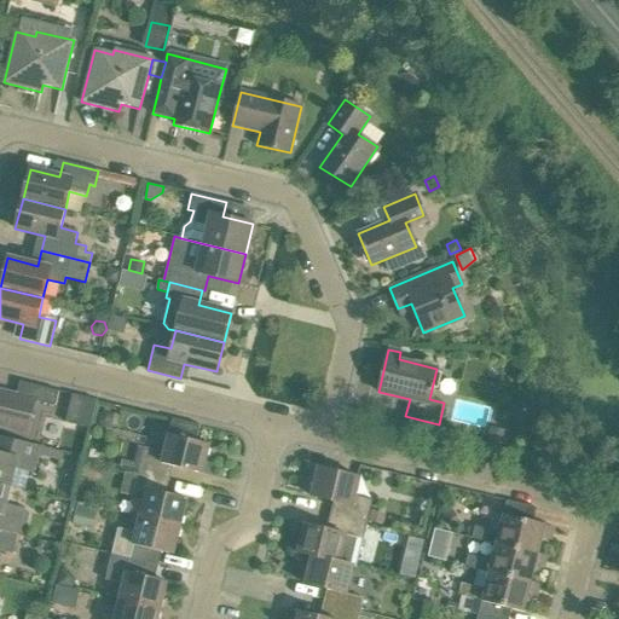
[(0,391),(0,426),(27,433),(34,401),(55,406),(58,392),(19,382),(16,395),(0,391)]
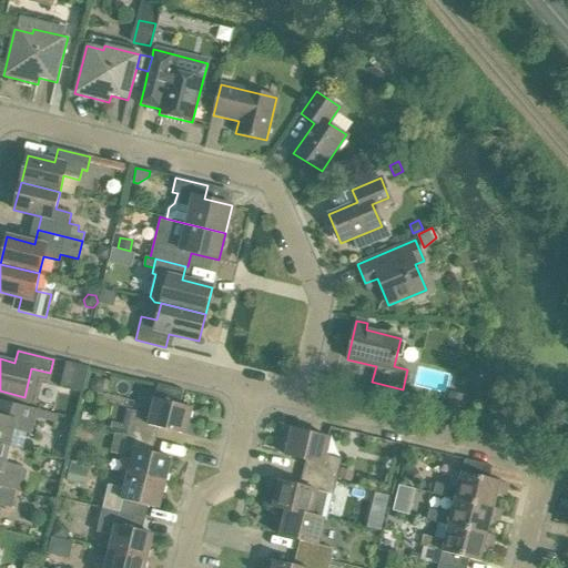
[(82,394),(89,368),(89,367),(66,362),(60,388),(82,394)]
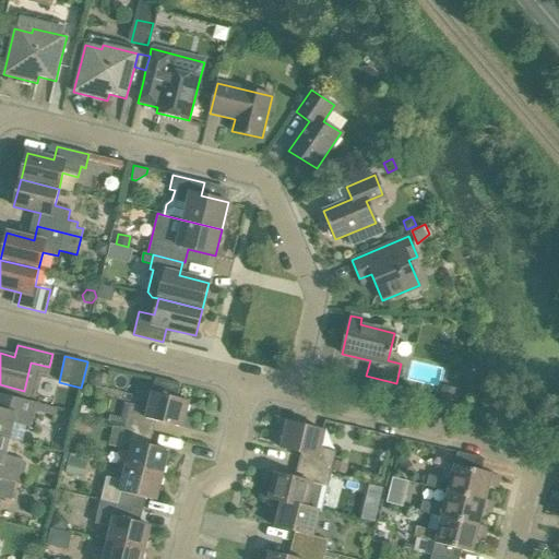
[(88,363),(81,394),(98,399),(106,367),(88,363)]
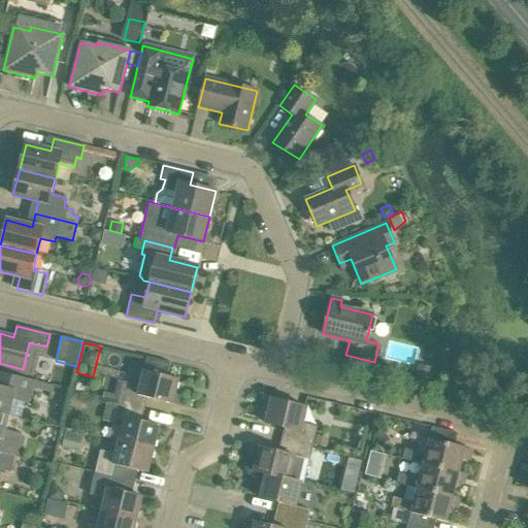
[(118,404),(144,410),(147,398),(172,404),(178,380),(167,377),(170,364),(146,358),(140,386),(123,382),(118,404)]
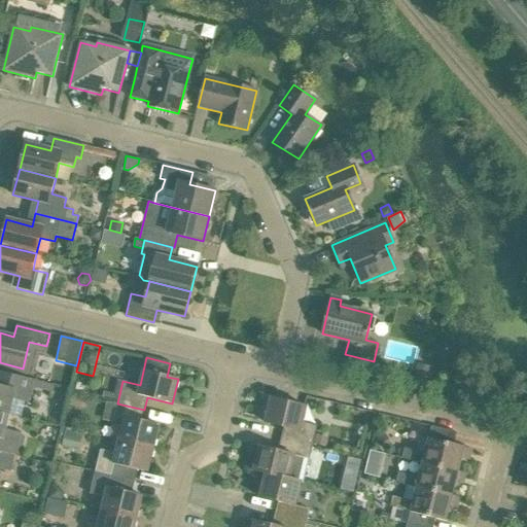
[(414,360),(411,375),(426,379),(430,364),(414,360)]
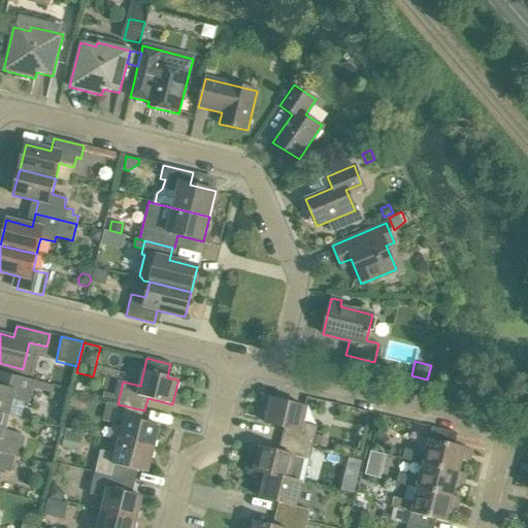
[(0,413),(8,415),(12,400),(28,403),(33,381),(0,372),(0,413)]
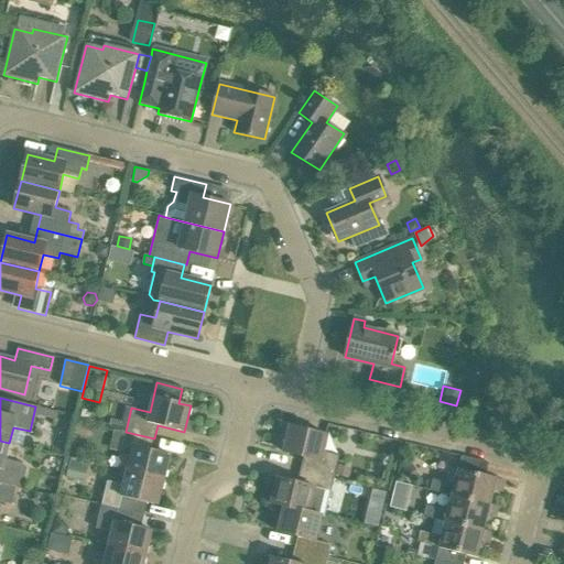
[(306,473),(334,479),(339,457),(324,453),(327,436),(290,427),(283,453),(310,459),(306,473)]
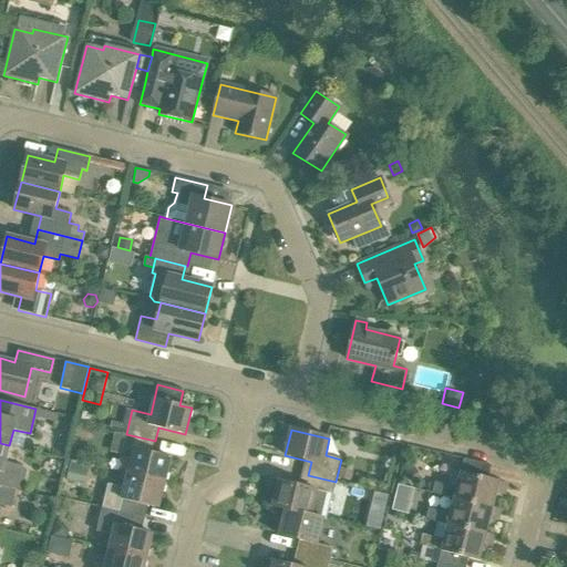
[(155,441),(126,434),(123,446),(133,449),(127,474),(165,483),(172,457),(152,453),(155,441)]
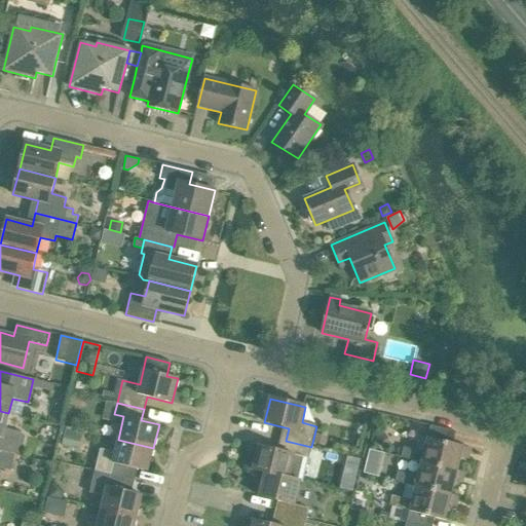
[(0,451),(14,455),(17,456),(23,437),(19,436),(20,433),(5,428),(8,413),(0,411),(0,451)]
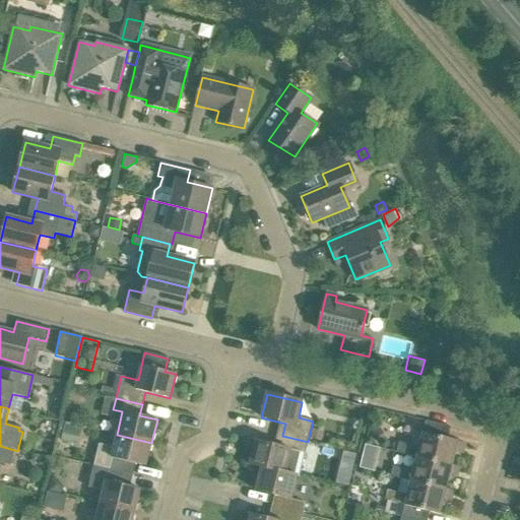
[(452,466),(452,465),(455,452),(460,454),(462,449),(464,449),(465,444),(457,442),(458,442),(447,439),(450,427),(426,420),(418,447),(399,443),(396,452),(416,457),(416,458),(452,466)]
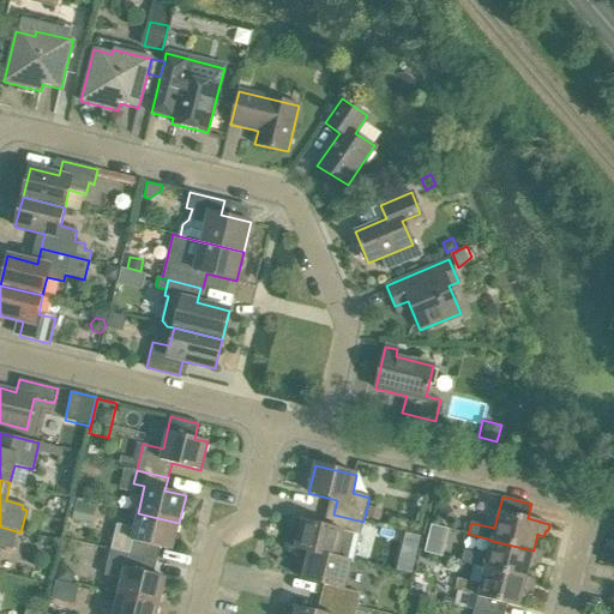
[(76,501),(71,521),(86,524),(86,522),(92,523),(96,506),(76,501)]
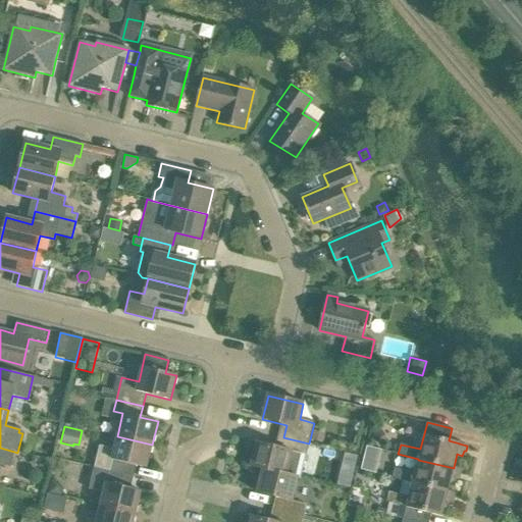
[(387,440),(379,430),(371,437),(378,448),(387,440)]
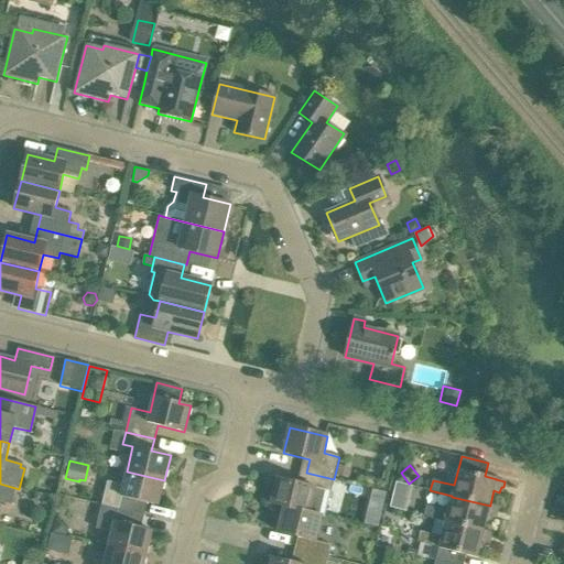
[(338,466),(335,476),(347,479),(349,469),(338,466)]
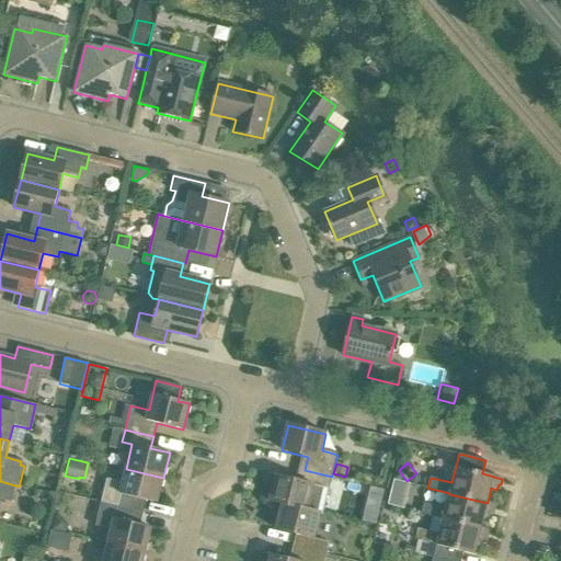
[(163,478),(126,469),(123,483),(104,480),(99,502),(106,504),(135,511),(144,513),(146,501),(157,503),(163,478)]
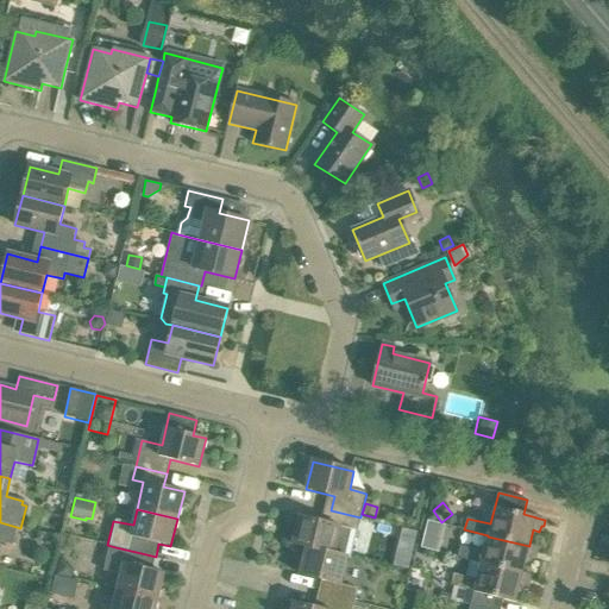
[(360,518),(331,510),(327,523),(299,516),(292,545),(306,548),(306,547),(333,554),(347,557),(353,531),(357,532),(360,518)]
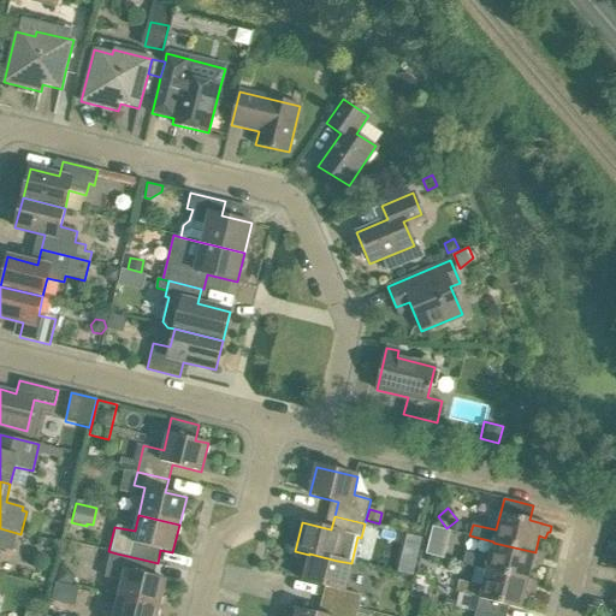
[(0,528),(0,548),(12,551),(17,533),(0,528)]
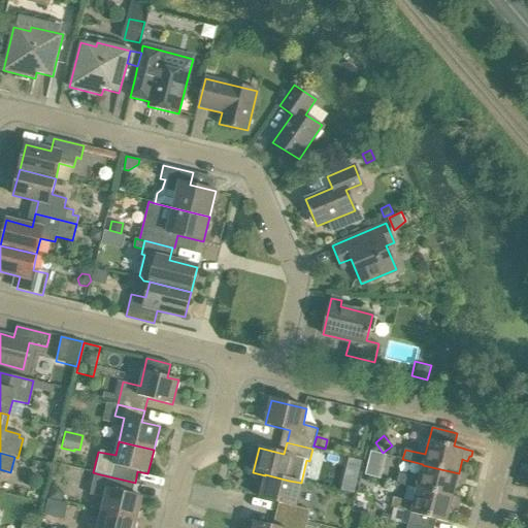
[(362,460),(349,457),(347,467),(360,470),(362,460)]
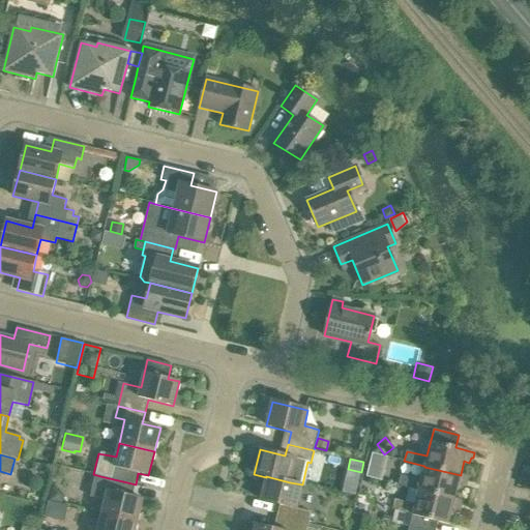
[(461,475),(424,467),(421,480),(401,475),(399,486),(418,491),(418,492),(454,500),(454,499),(458,486),(464,487),(465,481),(467,481),(468,476),(461,474),(461,475)]
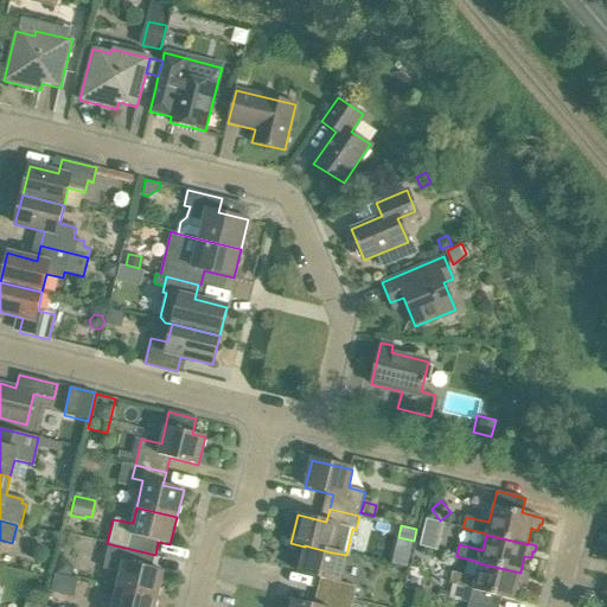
[(436,540),(422,536),(420,547),(434,550),(436,540)]
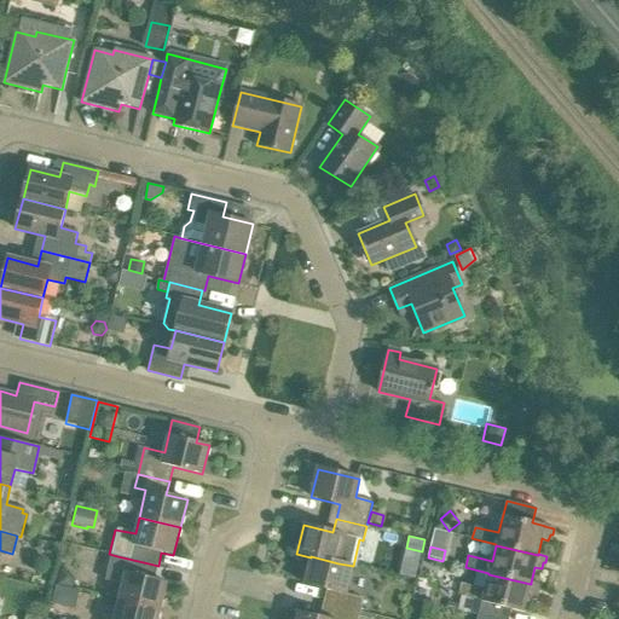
[(149,563),(117,556),(114,571),(126,573),(119,600),(160,611),(167,583),(145,577),(149,563)]
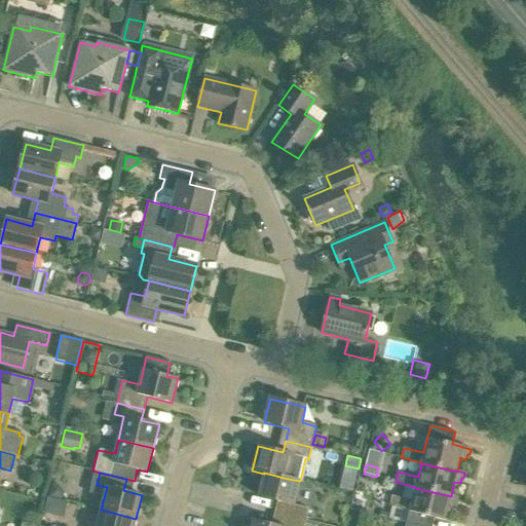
[(264,473),(264,474),(258,496),(284,502),(280,515),(305,521),(308,509),(294,505),(300,481),(288,479),(264,473)]
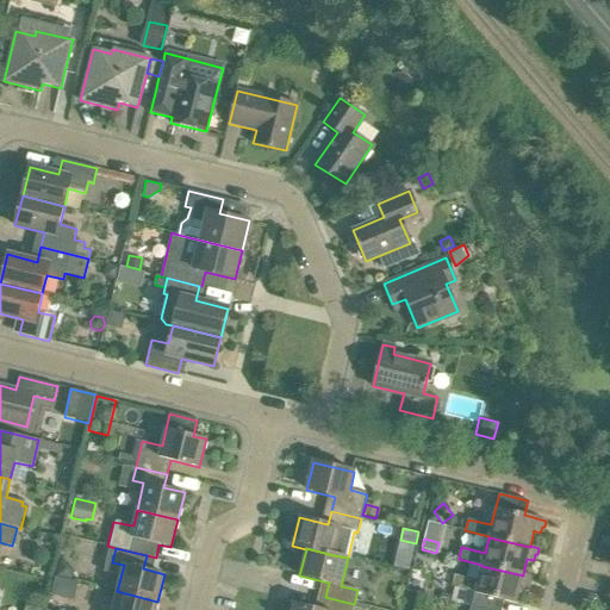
[(57,576),(69,578),(70,571),(68,564),(60,562),(57,576)]
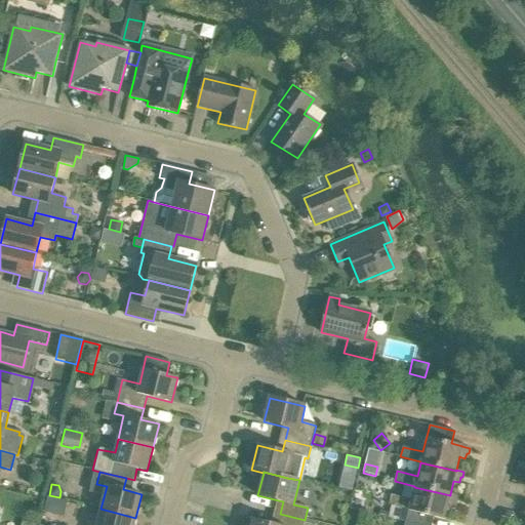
[(450,495),(414,487),(411,499),(391,494),(389,505),(408,510),(405,524),(407,524),(431,524),(433,517),(444,519),(448,505),(453,506),(454,500),(456,501),(457,496),(450,494),(450,495)]
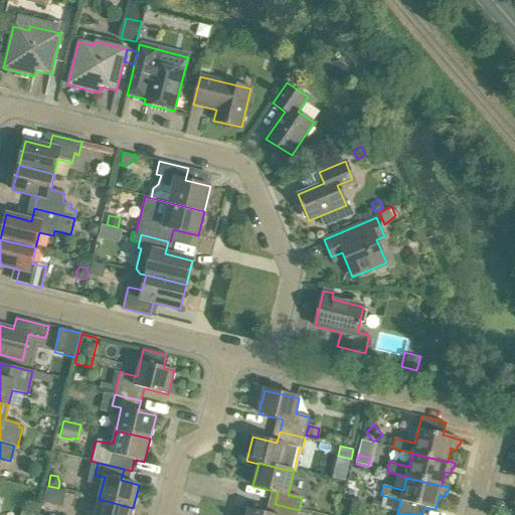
[(131,514),(133,508),(99,499),(96,513),(87,510),(84,514),(131,514)]
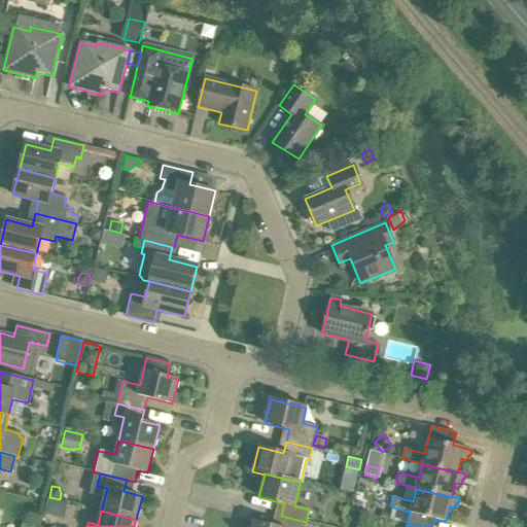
[(304,526),(306,522),(281,516),(278,526),(277,526),(253,521),(251,526),(304,526)]
